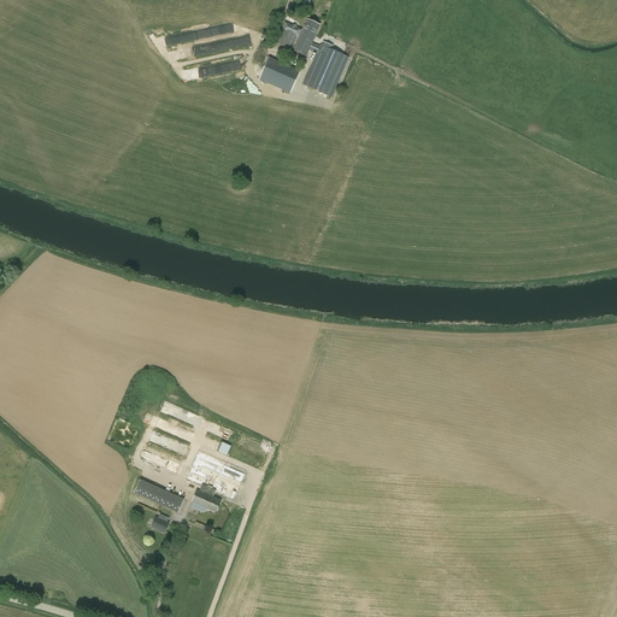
[(306,19),(301,30),(285,23),(282,29),(281,28),(275,43),(285,48),(285,47),(293,51),(306,57),(309,51),(316,53),(303,84),(331,98),(350,57),(331,50),(333,46),(323,42),(322,46),(319,45),(319,46),(312,42),(319,25),(306,19)]
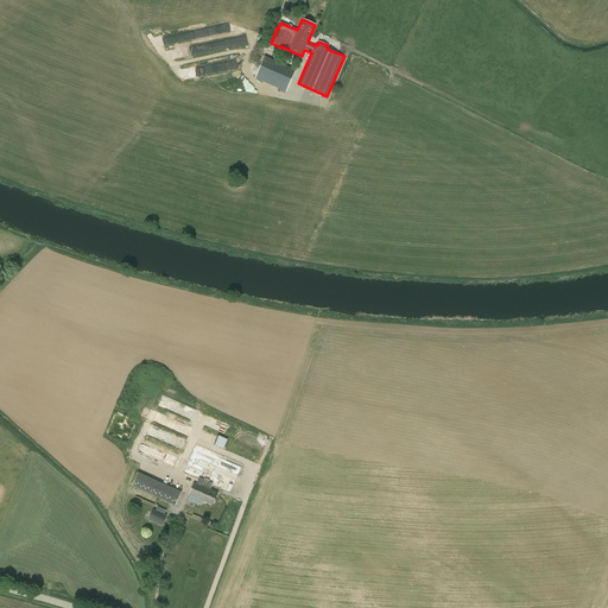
[(291,68),(287,67),(286,68),(279,65),(280,64),(280,63),(277,62),(265,57),(259,69),(255,78),(286,92),(290,82),(292,77),(296,70),(295,70),(291,68)]
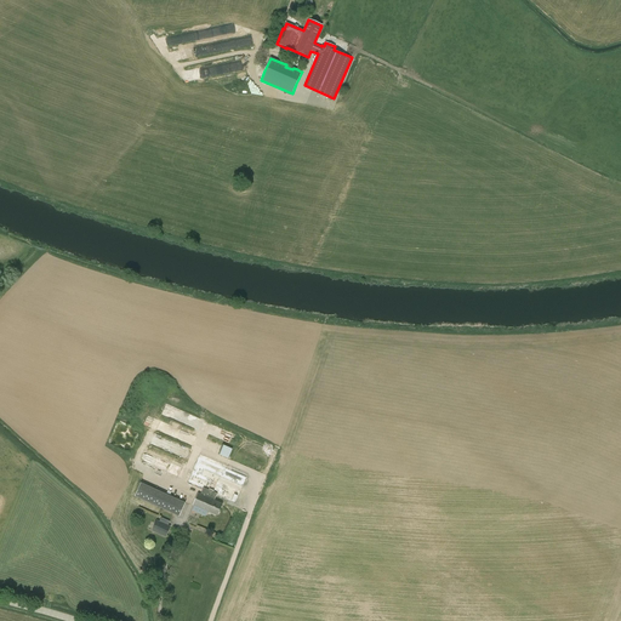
[(224,445),(221,455),(229,459),(234,449),(224,445)]
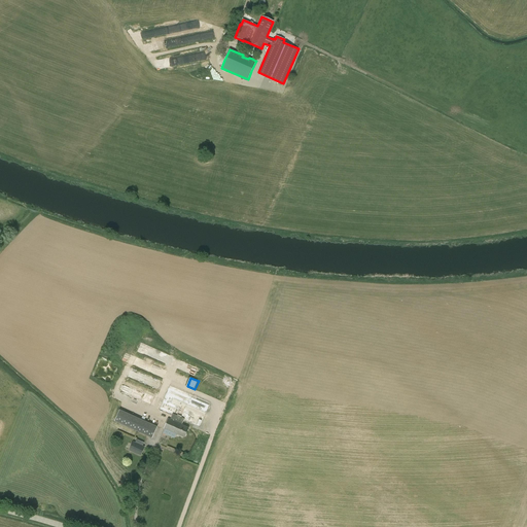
[(150,405),(153,396),(142,391),(125,384),(120,392),(150,405)]
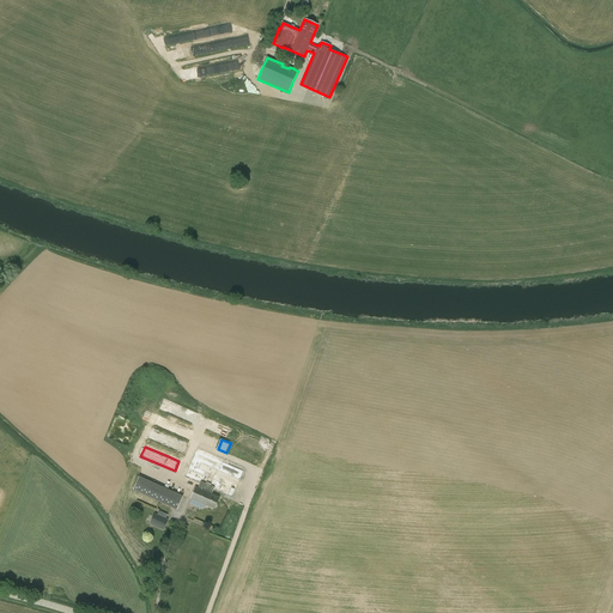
[(198,449),(184,477),(204,485),(201,490),(195,486),(190,498),(214,509),(219,498),(211,493),(213,489),(232,497),(244,468),(198,449)]
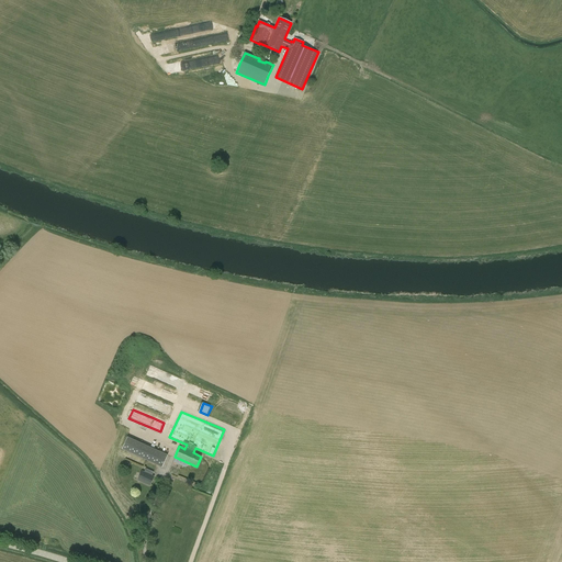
[(169,458),(131,440),(125,452),(156,465),(165,469),(169,458)]
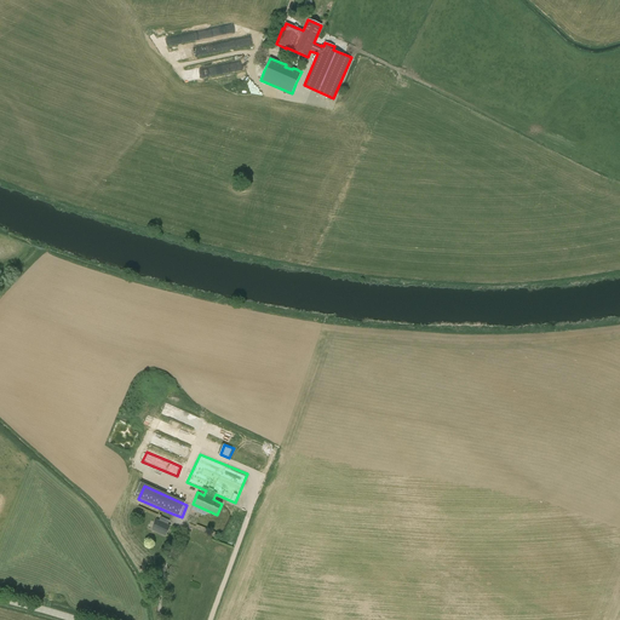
[(161,517),(159,522),(156,521),(151,530),(165,537),(170,527),(167,526),(170,521),(161,517)]
